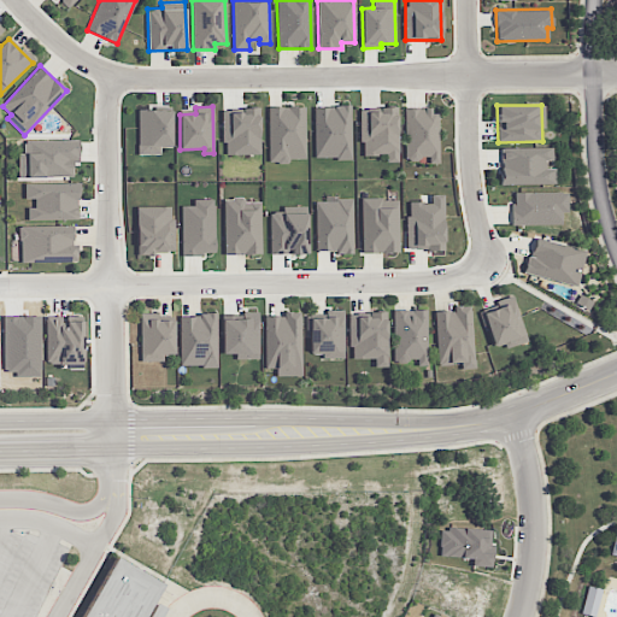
[(305,160),(305,106),(268,107),(269,162),(305,160)]
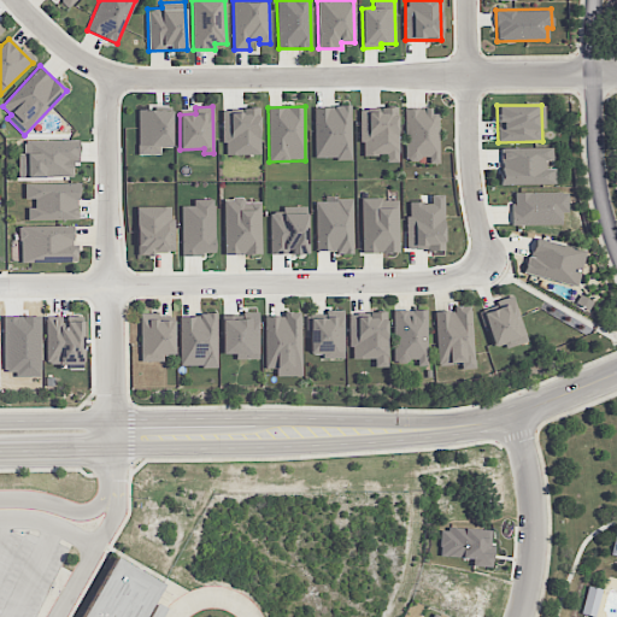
[(315,158),(351,158),(351,106),(315,106),(315,158)]
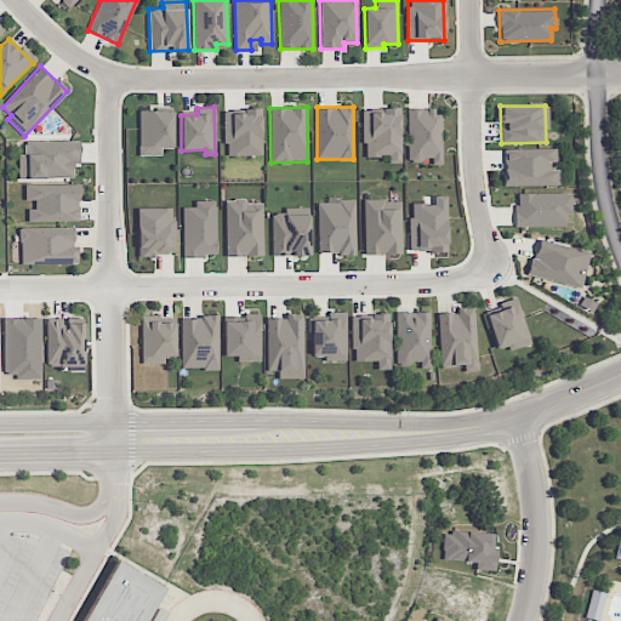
[(363,109),(364,157),(388,155),(388,163),(400,163),(399,108),(363,109)]
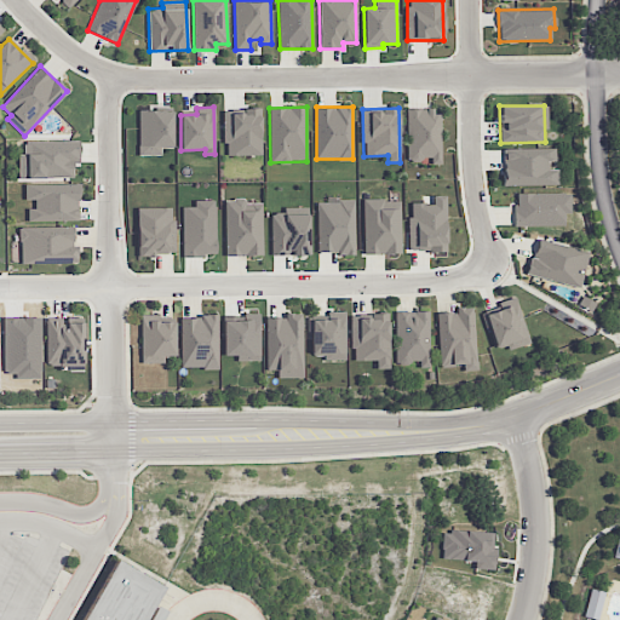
[(225,155),(262,155),(260,109),(224,109),(225,155)]
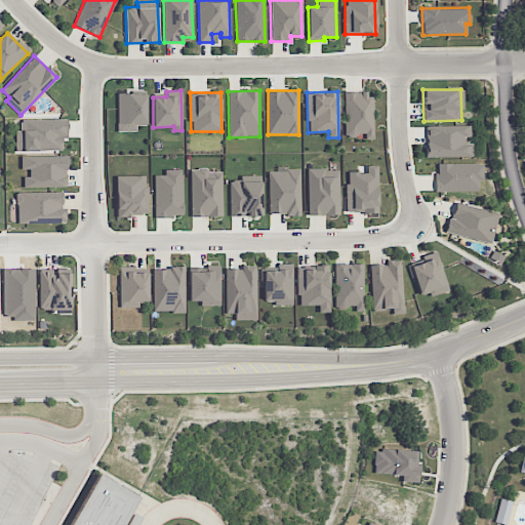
[(372,139),(372,92),(345,92),(345,135),(364,134),(364,139),(372,139)]
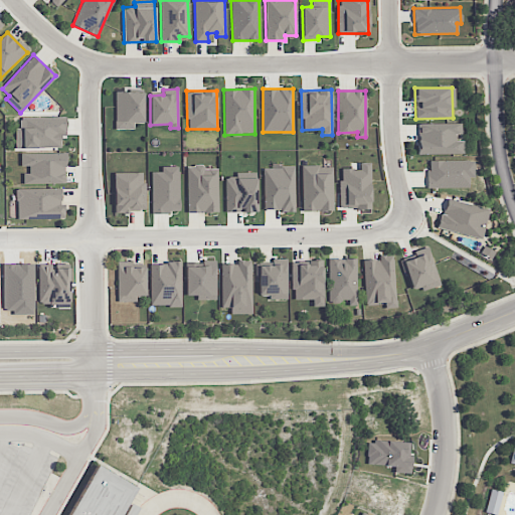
[(144,92),(116,92),(115,129),(134,129),(134,123),(143,123),(144,92)]
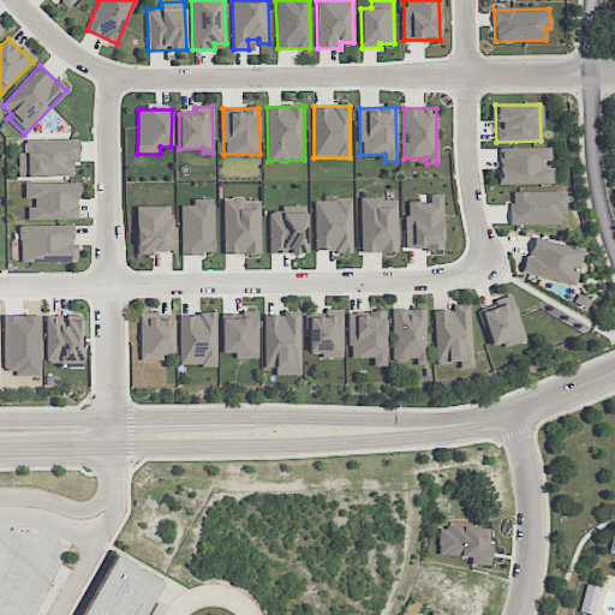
[(21,177),(72,175),(72,163),(78,163),(78,139),(19,141),(21,177)]
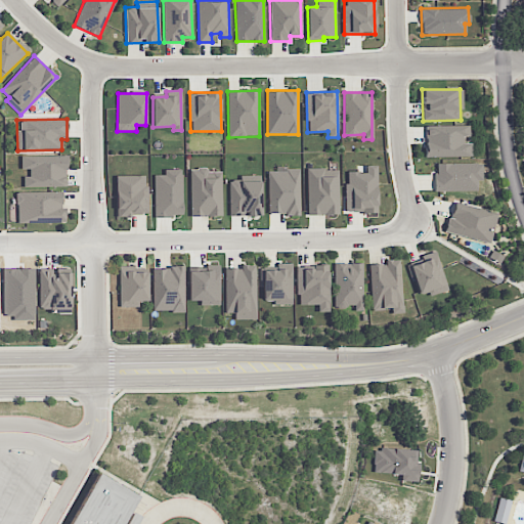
[(426,157),(471,157),(471,139),(469,139),(469,125),(426,125),(426,157)]
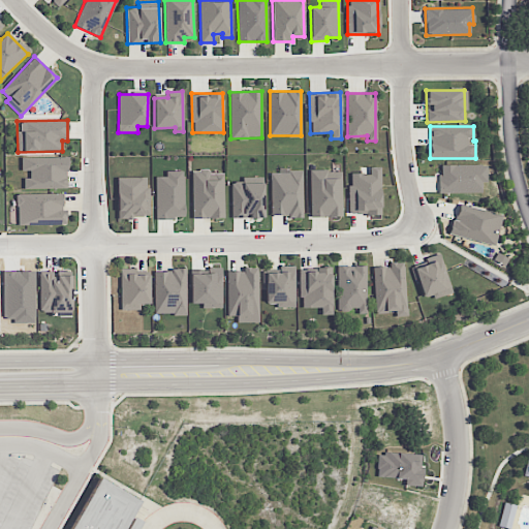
[(24,189),(67,188),(67,156),(22,157),(22,170),(29,170),(30,179),(24,179),(24,189)]
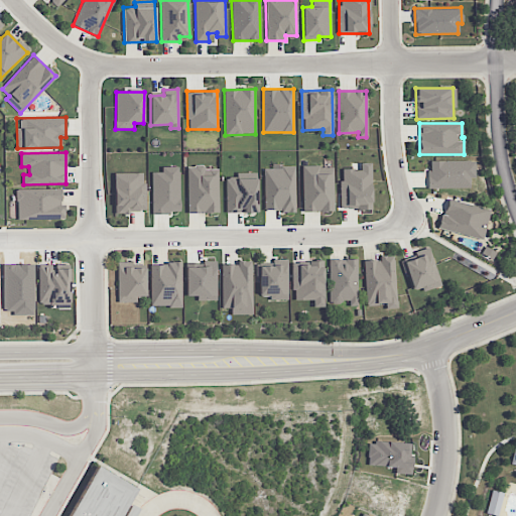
[(428,188),(470,187),(470,177),(475,177),(475,160),(428,160),(428,188)]
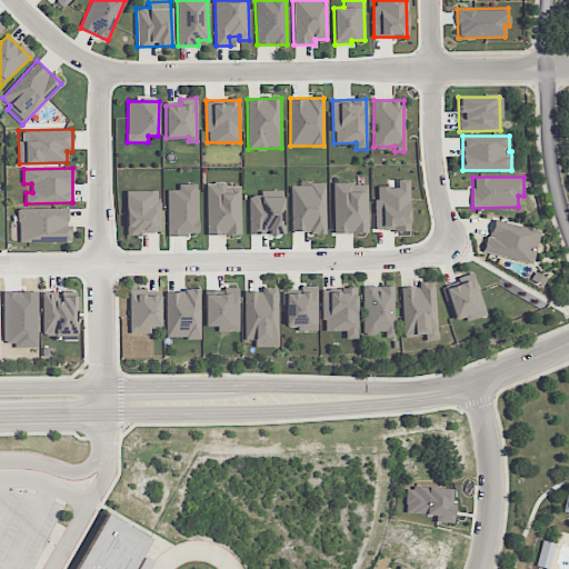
[(408,179),(397,179),(397,186),(375,187),(376,230),(410,230),(408,179)]
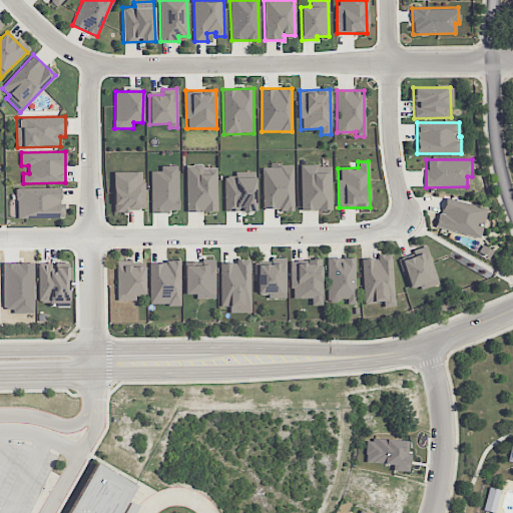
[(293,163),(270,164),(270,167),(263,167),(264,209),(294,209),(293,163)]
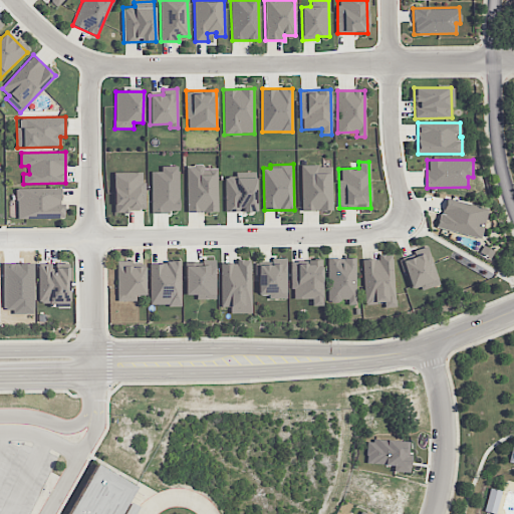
[(331,165),(300,166),(301,211),(332,210),(331,165)]
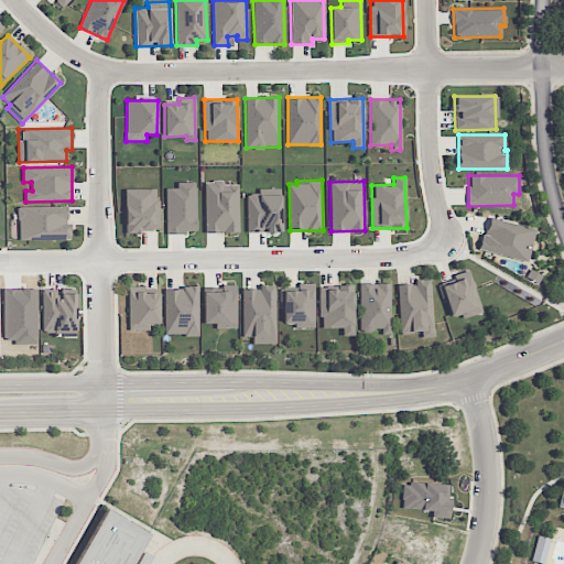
[(196,232),(196,182),(176,182),(176,187),(165,187),(166,232),(196,232)]
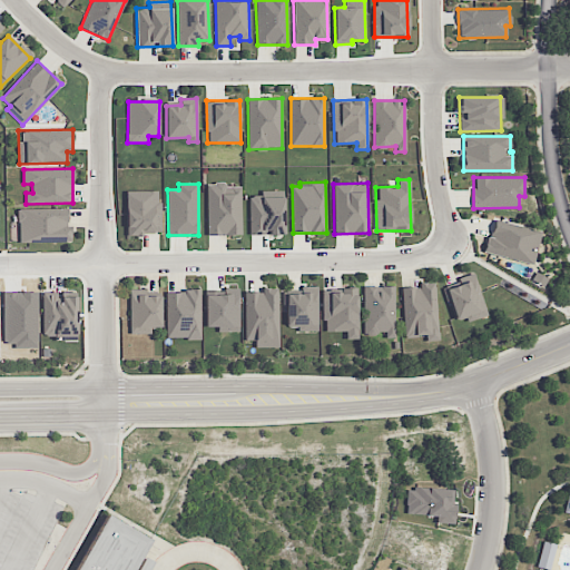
[(241,185),(207,184),(206,234),(241,235),(241,185)]
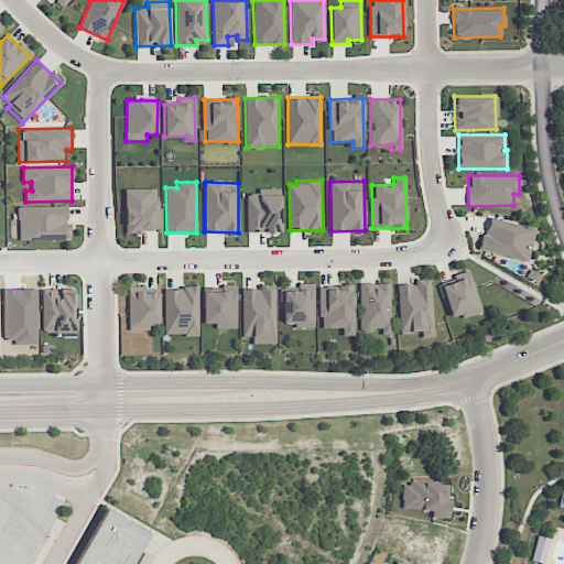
[(126,231),(159,231),(158,188),(125,190),(126,231)]
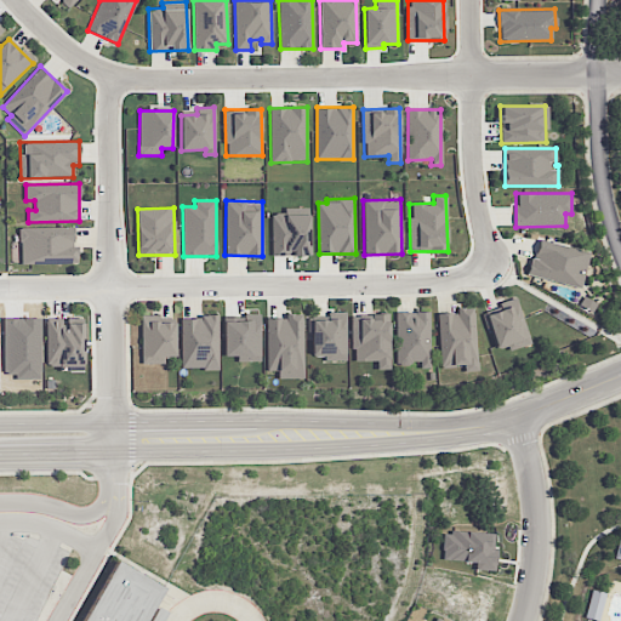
[(309,255),(308,208),(284,208),(284,214),(272,214),(272,256),(309,255)]
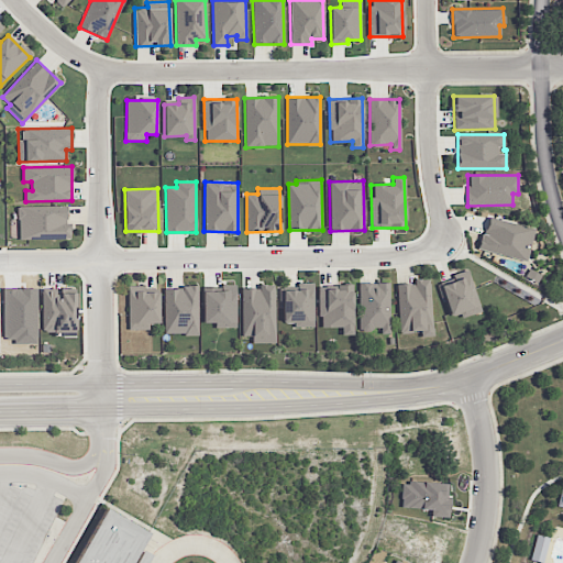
[(68,239),(68,206),(18,207),(19,239),(68,239)]
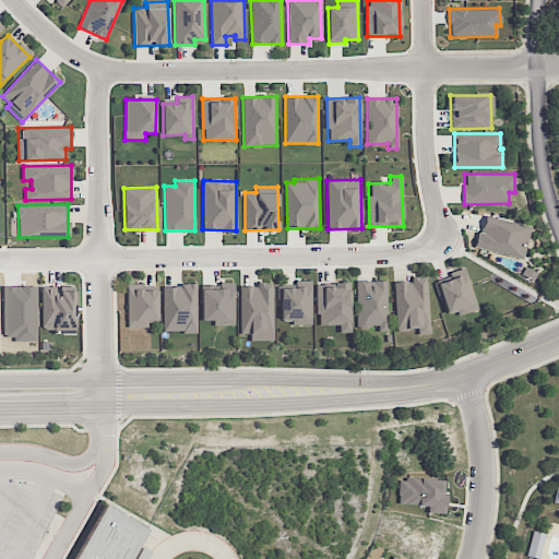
[(523,259),(531,226),(484,214),(475,247),(523,259)]
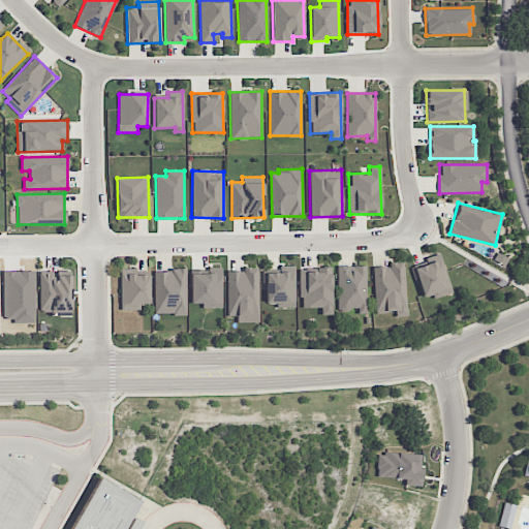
[(452,292),(440,253),(426,257),(428,263),(413,268),(422,298),(432,294),(433,299),(452,292)]
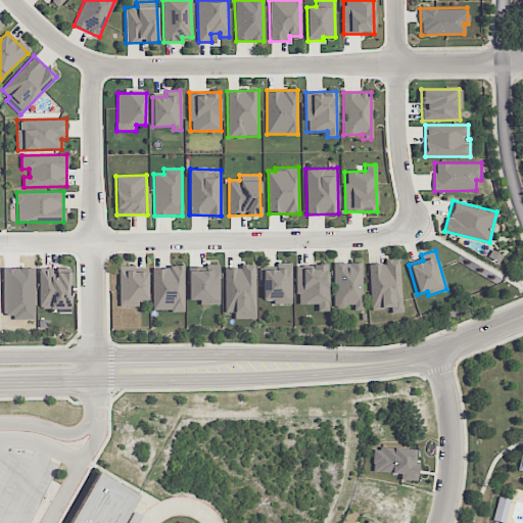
[(391,313),(401,312),(399,258),(384,259),(384,263),(369,264),(371,310),(391,308),(391,313)]
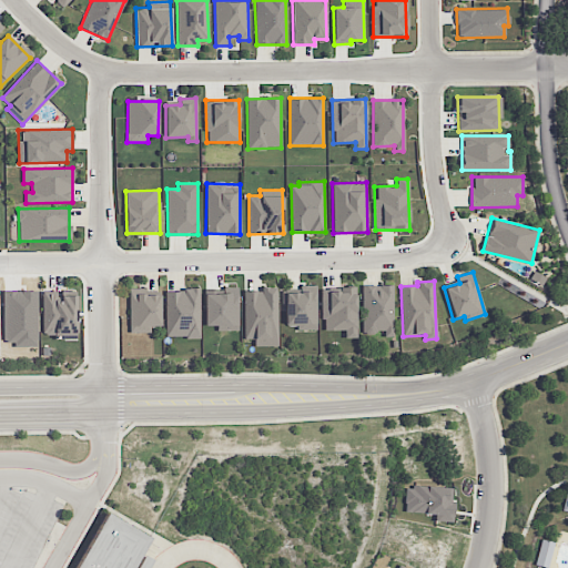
[(316,285),(300,285),(300,293),(285,293),(284,325),(296,325),(296,330),(316,331),(316,285)]
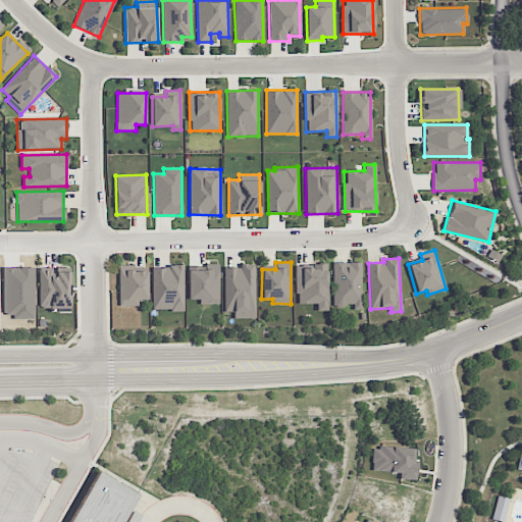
[(362,309),(361,262),(332,262),(333,306),(352,305),(353,309),(362,309)]
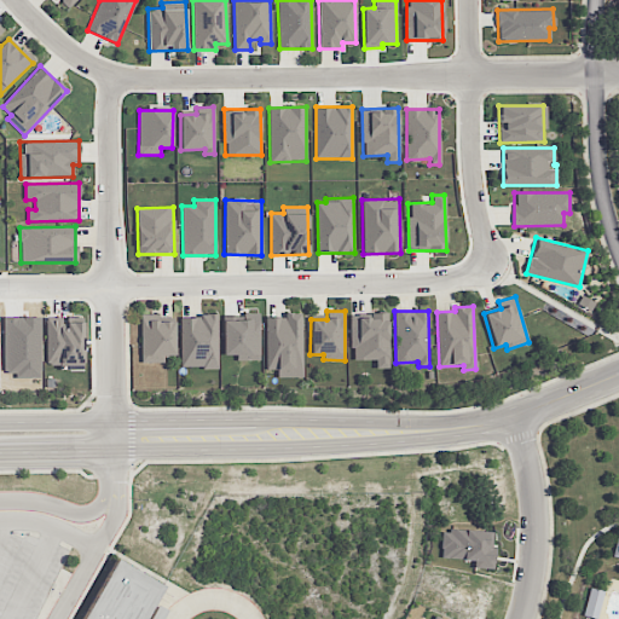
[(387,313),(351,313),(352,360),(375,359),(375,368),(388,368),(387,313)]
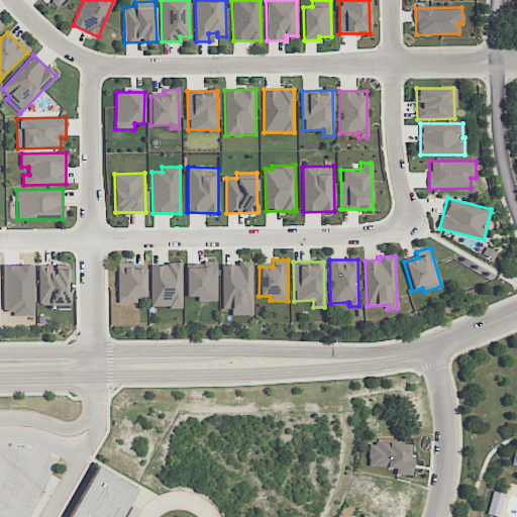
[(118,303),(137,303),(137,297),(146,297),(145,268),(132,269),(132,263),(117,263),(118,303)]
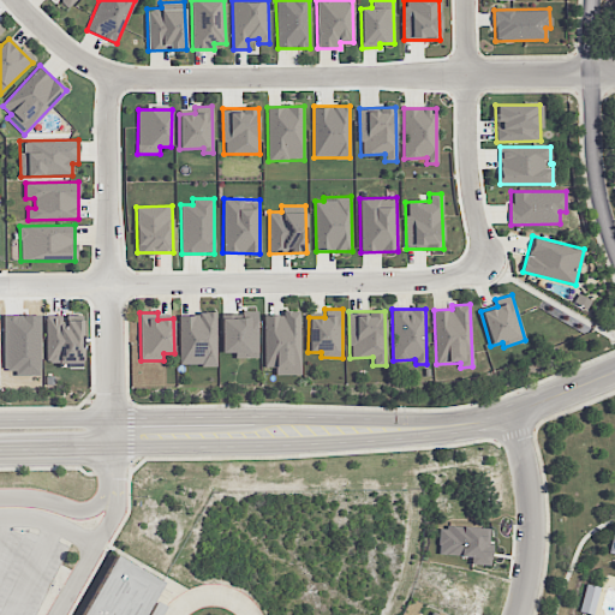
[(257,312),(221,314),(222,353),(234,352),(234,358),(257,358),(257,312)]
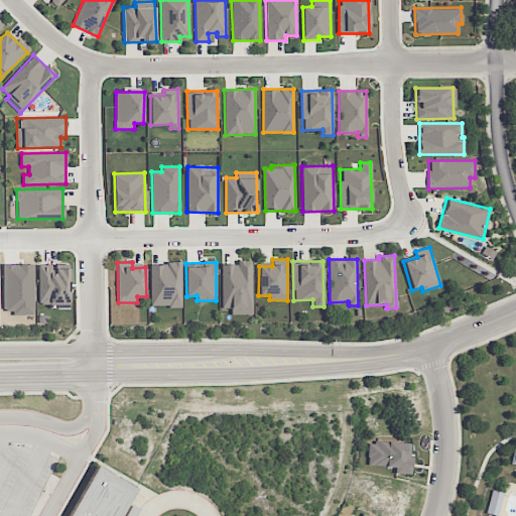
[(231,314),(252,314),(251,262),(221,263),(222,307),(231,307),(231,314)]
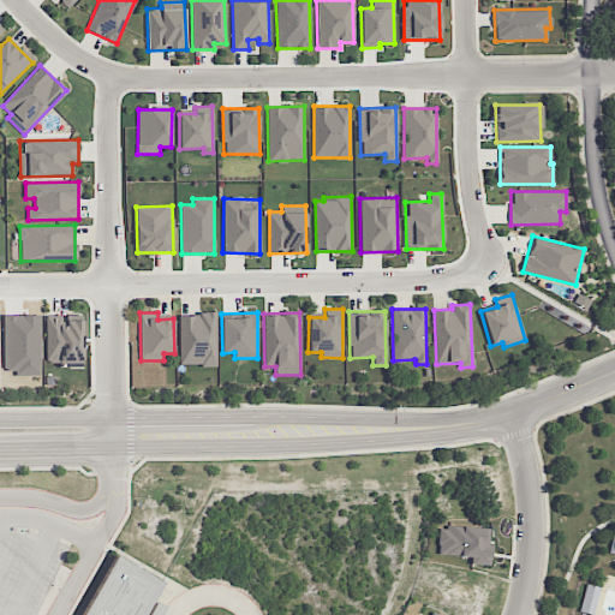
[(82,314),(45,315),(46,362),(83,360),(82,314)]
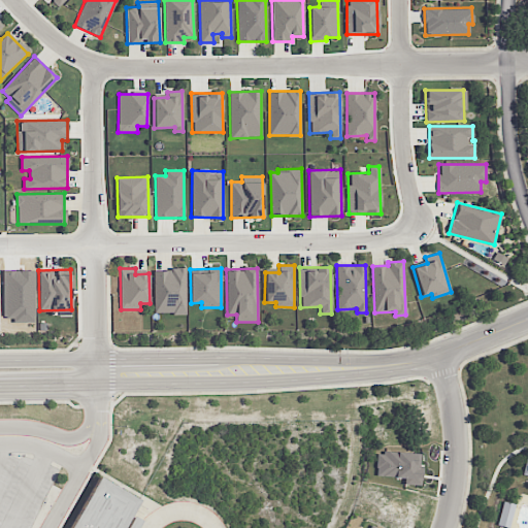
[(186,314),(186,269),(154,269),(154,314),(186,314)]
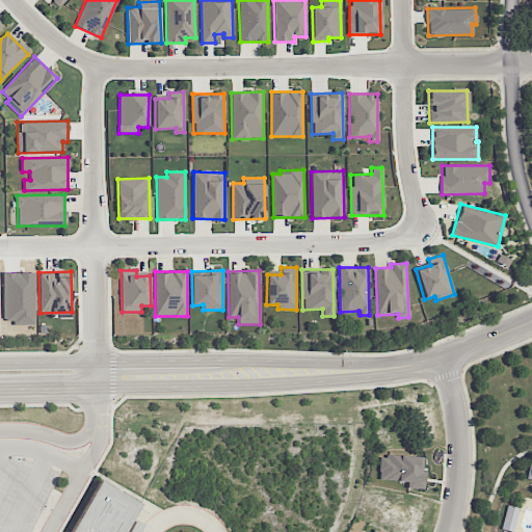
[(422,456),(379,454),(378,479),(406,481),(406,487),(425,488),(426,468),(421,468),(422,456)]
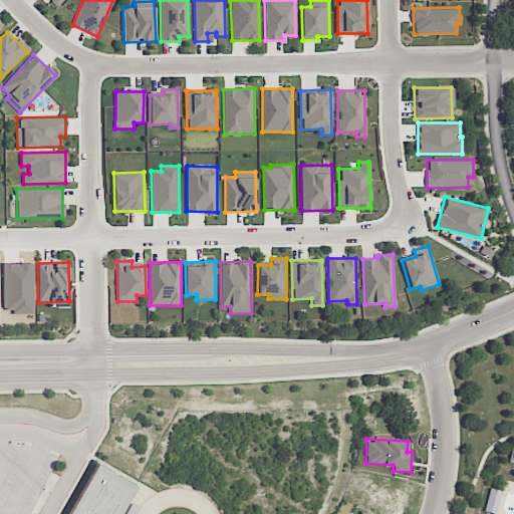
[(119,513),(136,487),(115,475),(95,464),(66,513),(119,513)]
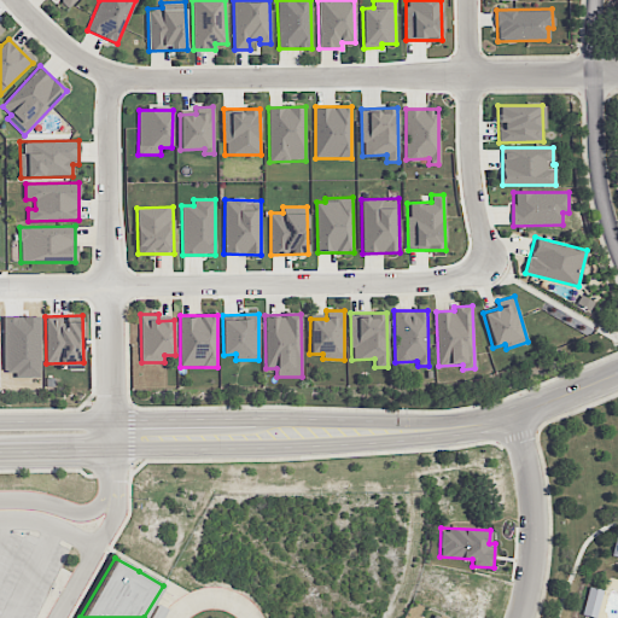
[(589,586),(582,614),(596,617),(602,589),(589,586)]
